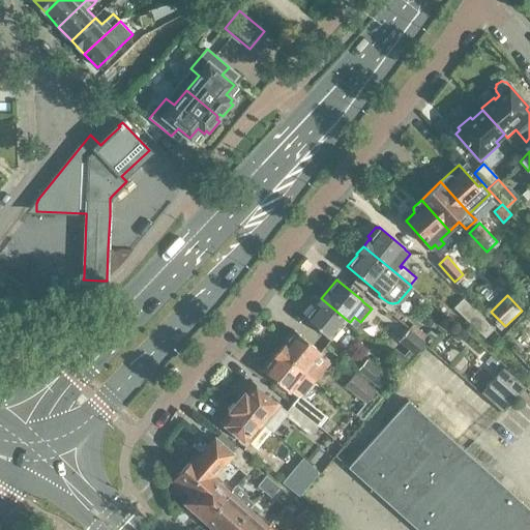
[(462,297),(452,306),(484,336),(493,328),(462,297)]
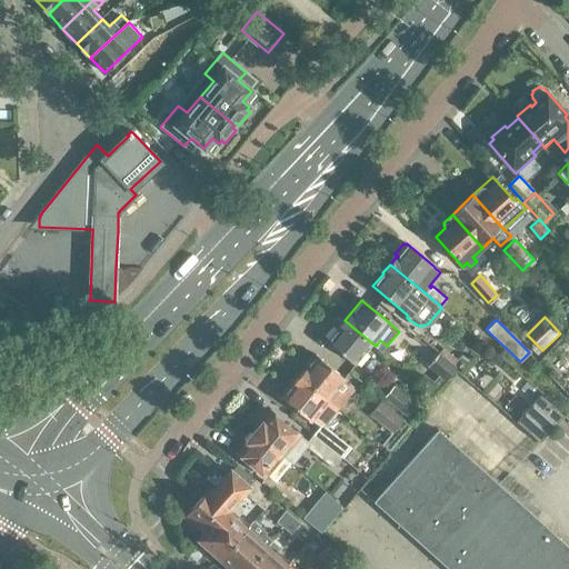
[(356,365),(372,343),(345,320),(327,341),(356,365)]
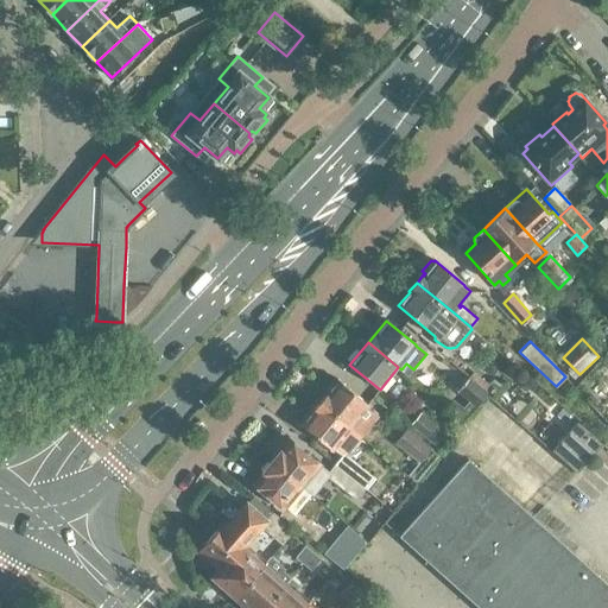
[(473,371),(467,378),(486,393),(492,386),(473,371)]
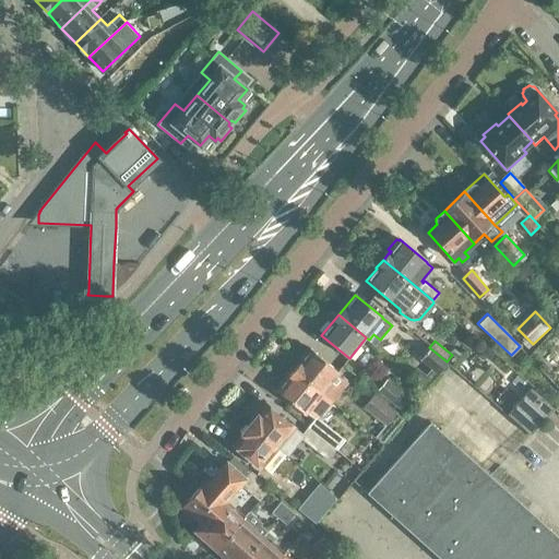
[(437,373),(447,361),(429,347),(419,358),(437,373)]
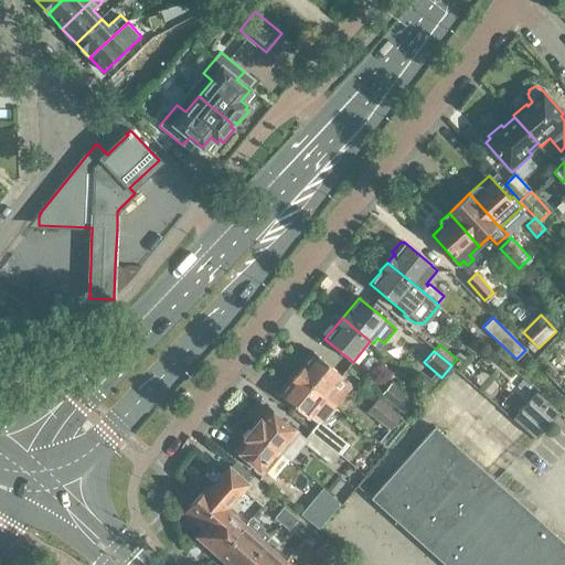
[(305,365),(297,374),(337,405),(352,386),(341,379),(342,377),(313,353),(312,354),(308,353),(301,361),(305,365)]
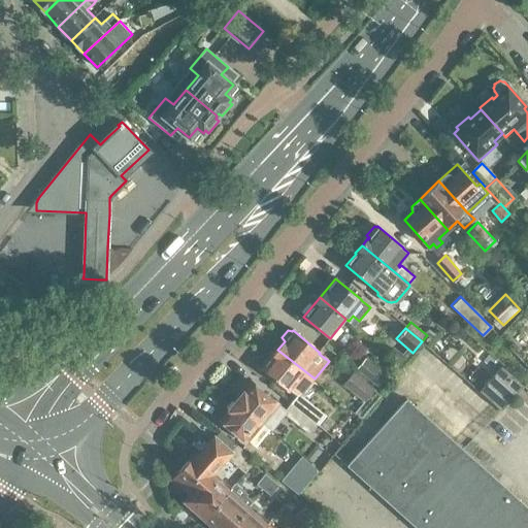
[(315,378),(277,350),(271,358),(268,357),(262,364),(263,367),(261,369),(289,391),(291,389),(300,396),(315,378)]
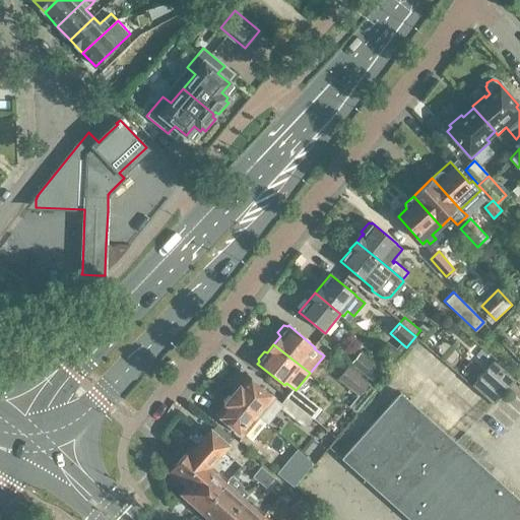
[(381,370),(360,351),(350,362),(373,379),(381,370)]
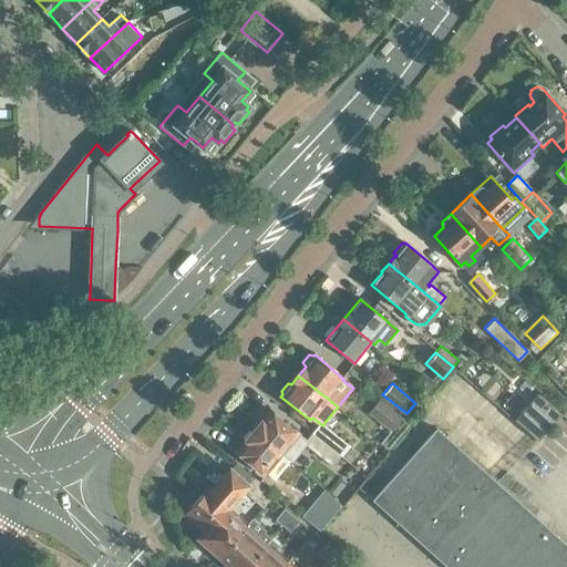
[(536,440),(560,413),(537,392),(514,419),(536,440)]
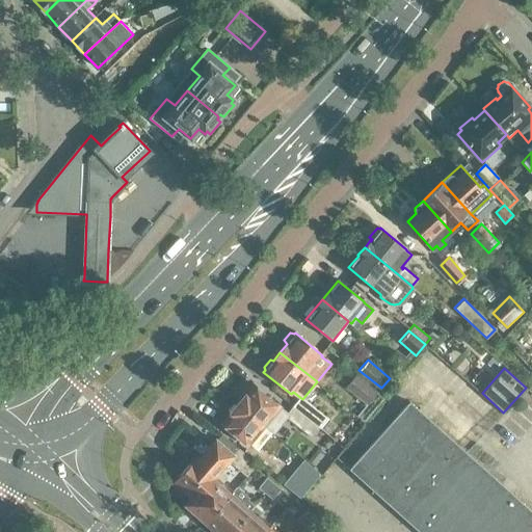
[(346,387),(353,393),(367,403),(356,415),(364,421),(382,398),(356,374),(346,387)]
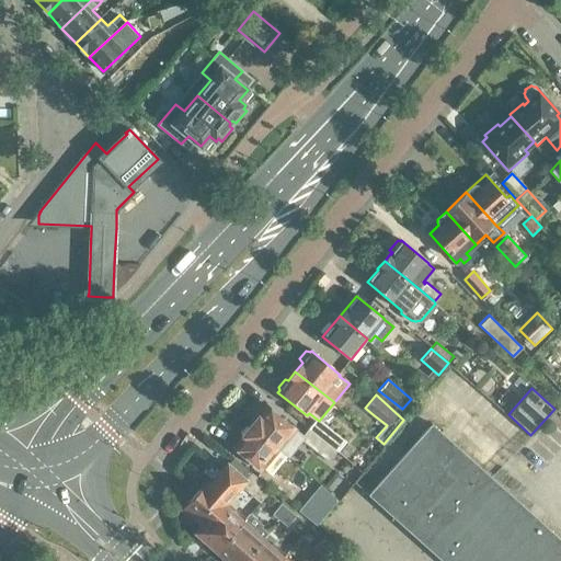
[(252,424),(250,426),(279,449),(296,428),(266,405),(259,415),(256,415),(251,421),(252,424)]
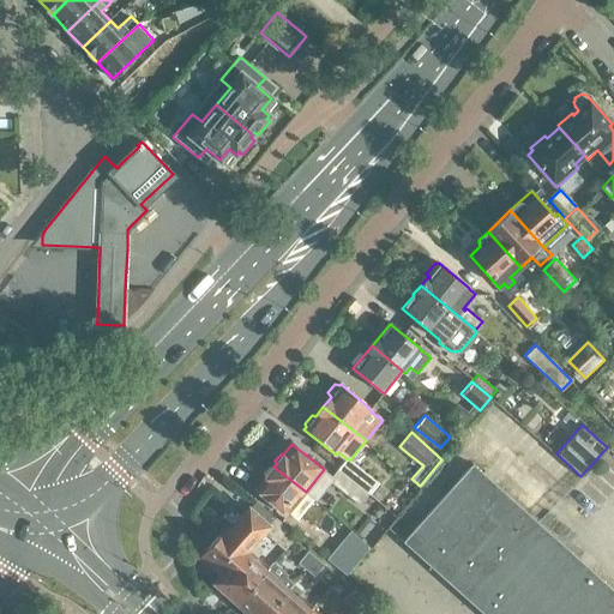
[(338,469),(360,487),(368,493),(375,483),(347,459),(338,469)]
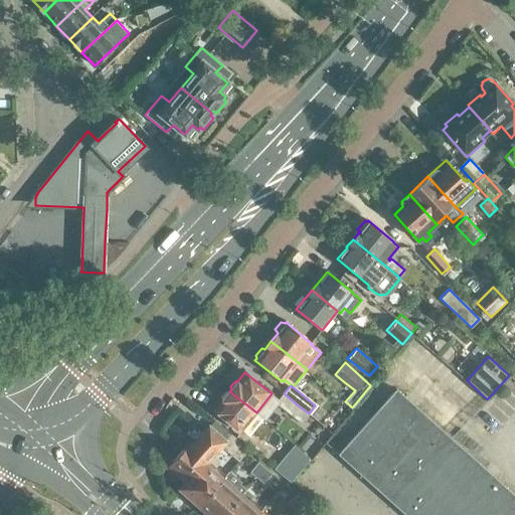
[(510,514),(514,510),(514,496),(395,388),(340,451),(410,514),(510,514)]
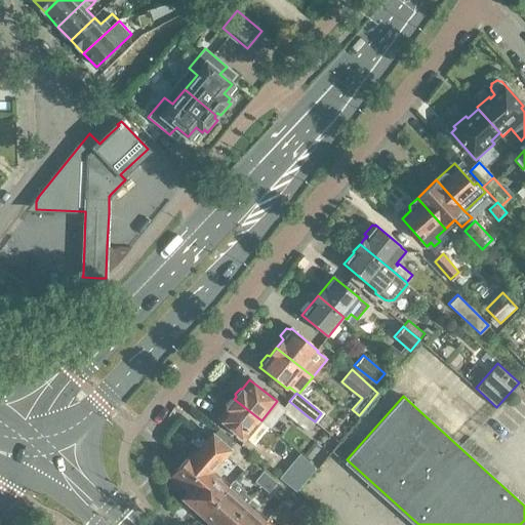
[(245,440),(261,420),(234,399),(233,400),(230,400),(226,406),(226,409),(218,418),(245,440)]
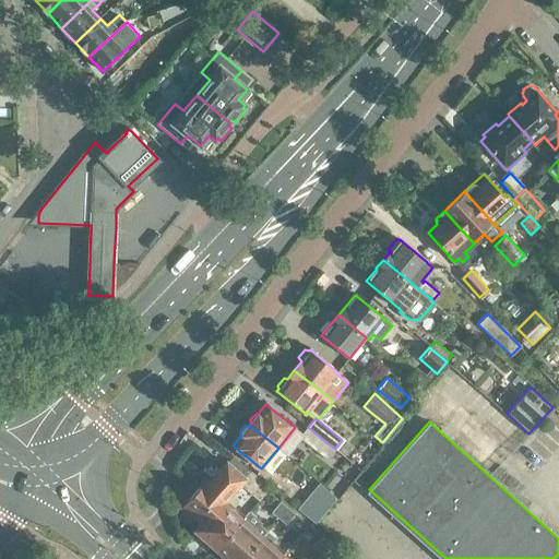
[(328,443),(308,427),(302,435),(301,436),(320,452),(328,443)]
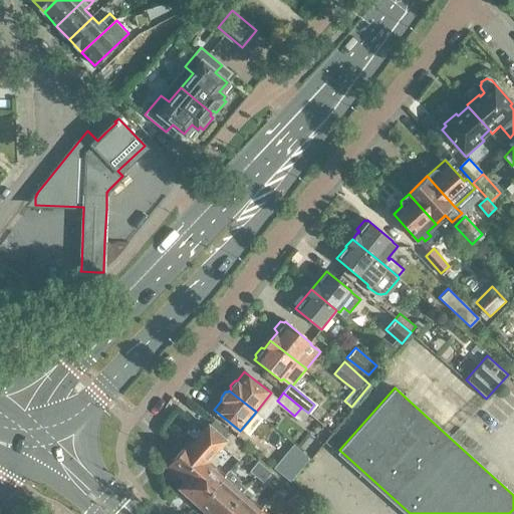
[(171,468),(186,482),(204,461),(205,461),(212,454),(219,446),(238,461),(245,452),(247,454),(249,450),(229,434),(213,420),(189,447),(187,444),(170,463),(173,466),(171,468)]
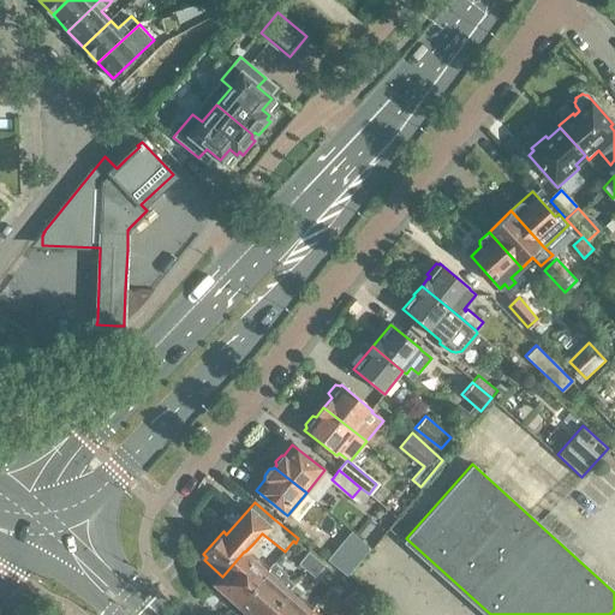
[(347,577),(371,548),(351,531),(327,560),(347,577)]
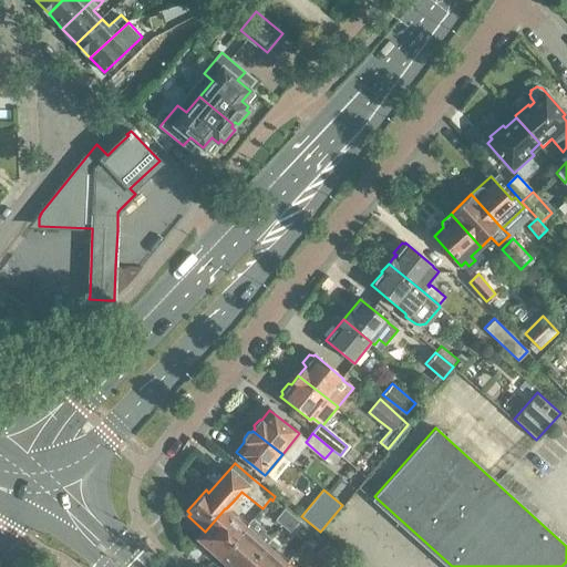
[(225,508),(205,532),(198,538),(199,538),(208,547),(207,549),(217,559),(255,519),(251,517),(244,525),(233,515),(240,507),(234,501),(226,508),(225,508)]
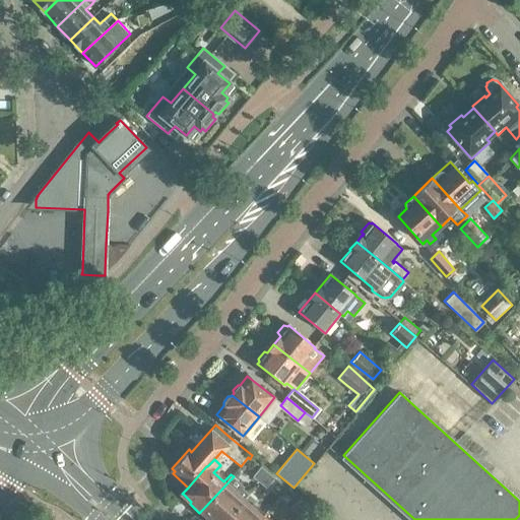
[(251,476),(258,482),(267,472),(260,466),(251,476)]
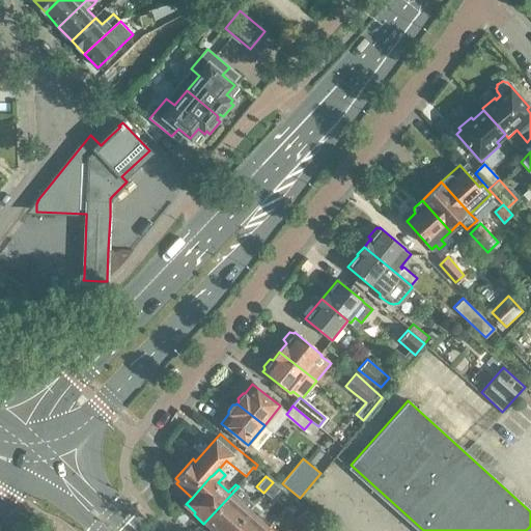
[(281,490),(273,482),(263,493),(272,500),(281,490)]
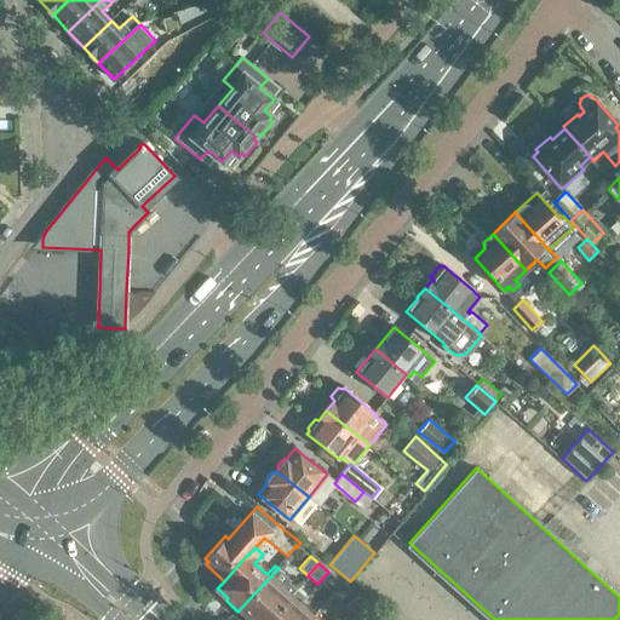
[(251,619),(252,619),(269,619),(297,590),(288,581),(291,579),(279,568),(237,612),(247,619),(251,619)]
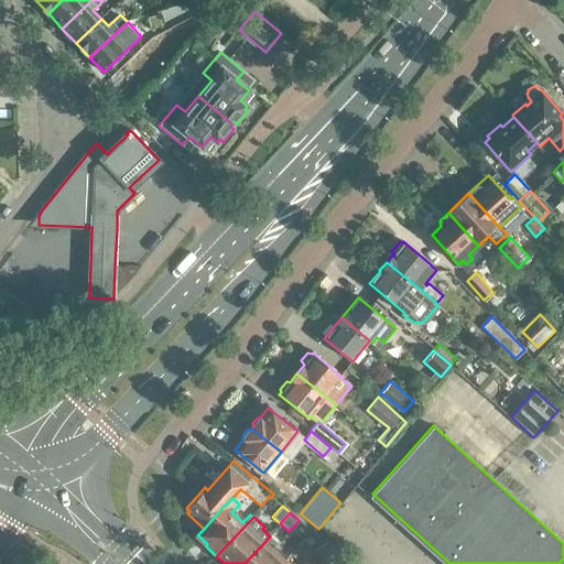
[(281,563),(284,560),(271,548),(277,542),(270,537),(245,563),(281,563)]
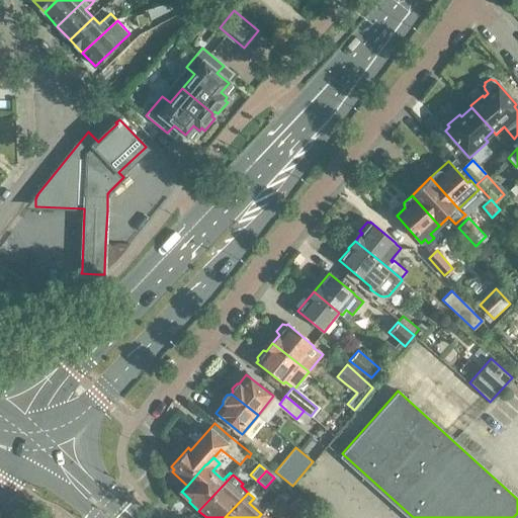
[(288,507),(294,512),(304,502),(297,497),(288,507)]
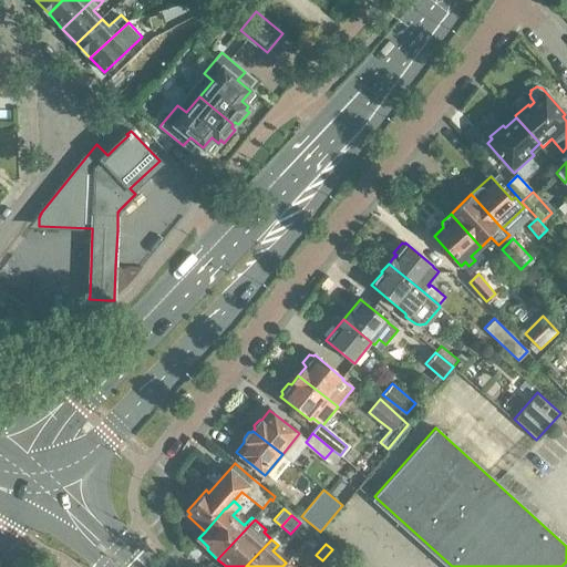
[(331,566),(340,557),(332,549),(322,560),(330,566),(331,566)]
